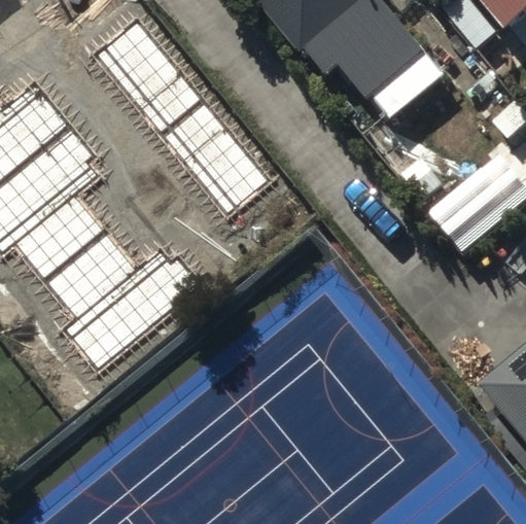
[(257,0),(297,46),(302,43),(325,70),(336,62),(365,97),(369,94),(389,118),(443,73),(381,0),(257,0)]
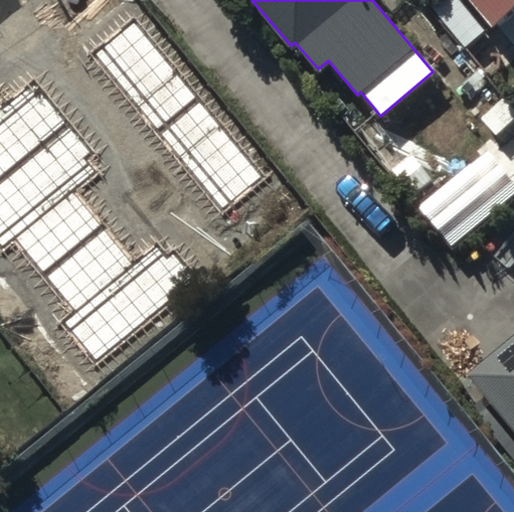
[(513,0),(476,0),(495,23),(513,6),(513,0)]
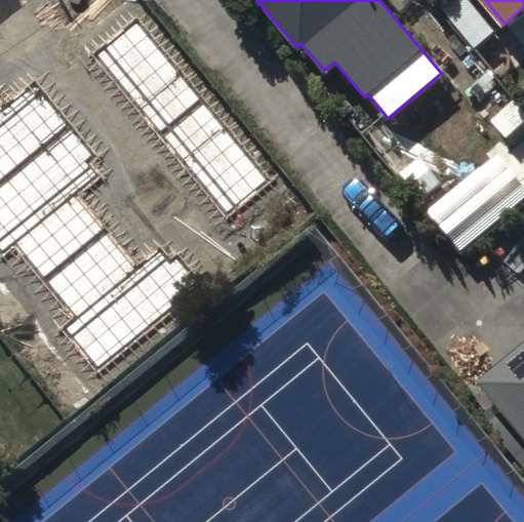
[(169,142),(94,51),(0,128),(0,226),(27,259),(58,233),(63,239),(81,225),(76,218),(169,142)]
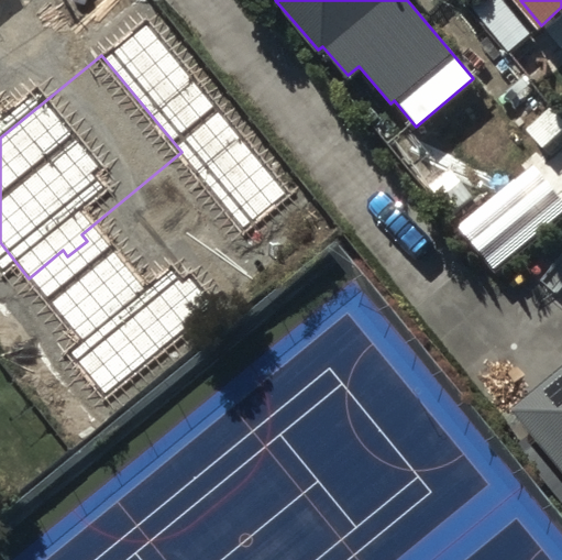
[(61,340),(15,375),(70,447),(116,412),(61,340)]
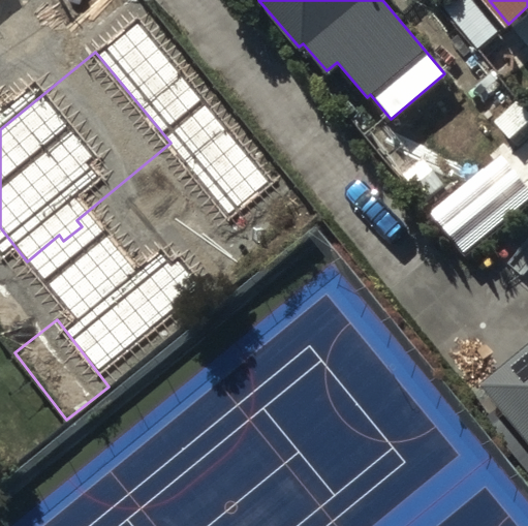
[(527,341),(479,382),(527,439),(527,341)]
